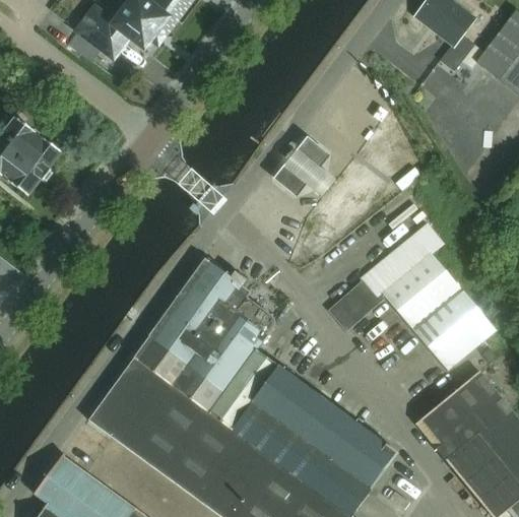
[(77,29),(113,56),(130,35),(144,46),(160,25),(167,30),(189,0),(130,0),(115,21),(95,6),(77,29)]
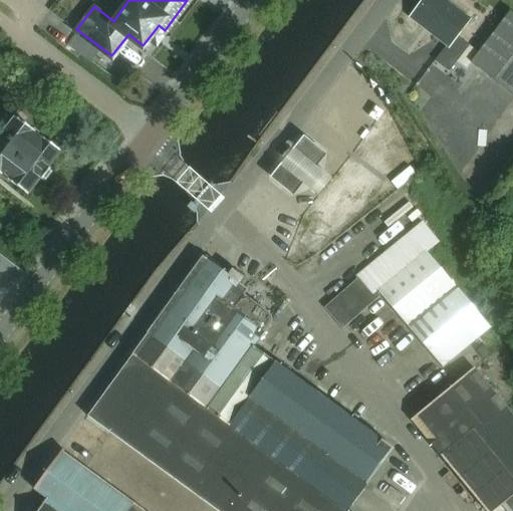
[(512,51),(512,10),(510,8),(478,50),(455,33),(467,17),(445,0),(423,0),(412,14),(447,41),(435,58),(448,69),(456,59),(466,66),(471,60),(493,77),(512,51)]
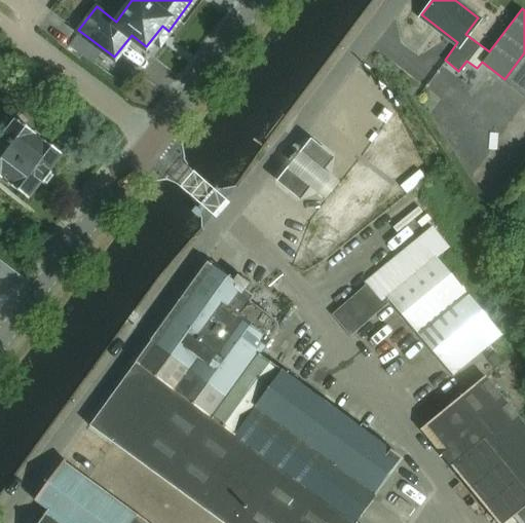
[(49,167),(62,151),(33,128),(38,121),(37,116),(27,109),(21,108),(0,135),(0,175),(28,195),(40,179),(42,181),(50,170),(49,167)]
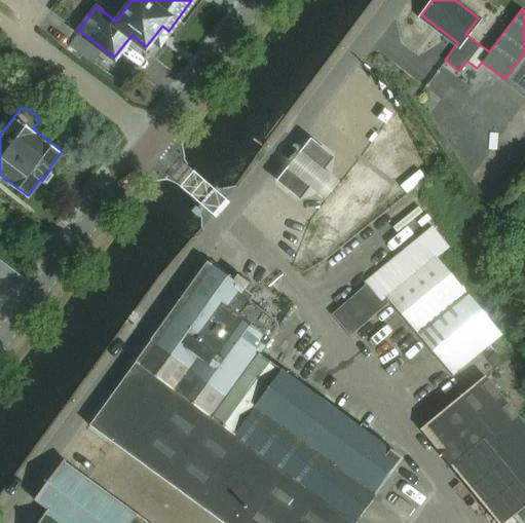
[(288,189),(299,198),(309,186),(325,198),(339,181),(324,167),(334,155),(322,146),(310,136),(275,179),(288,189)]
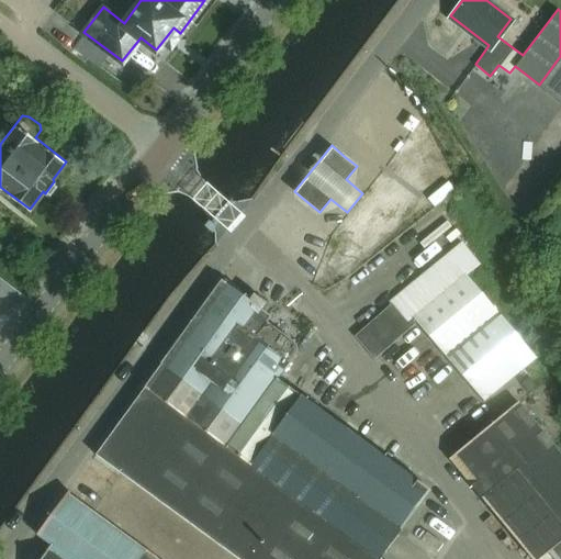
[(392,301),(354,334),(373,357),(416,320),(483,399),(534,357),(463,274),(478,263),(460,241),(390,300),(392,301)]
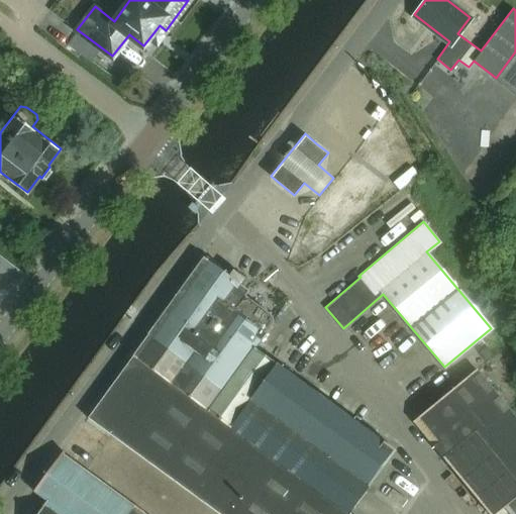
[(269,313),(244,295),(248,289),(239,282),(243,277),(233,269),(234,268),(223,259),(217,266),(205,258),(202,254),(147,331),(222,389),(250,343),(253,346),(271,324),(272,323),(272,321),(272,319),(272,318),(272,316),(271,315),(270,314),(269,313)]
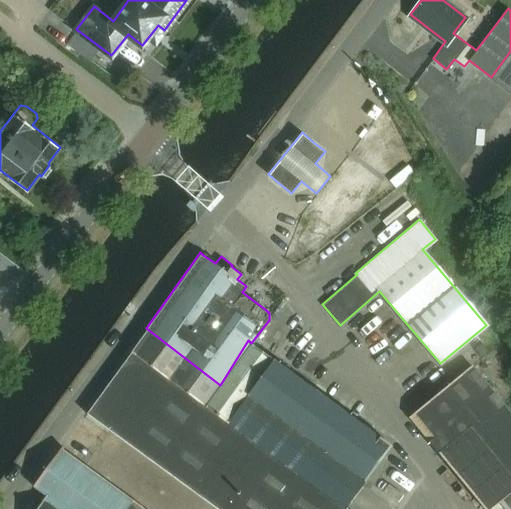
[(146,328),(131,350),(206,404),(220,385),(146,328)]
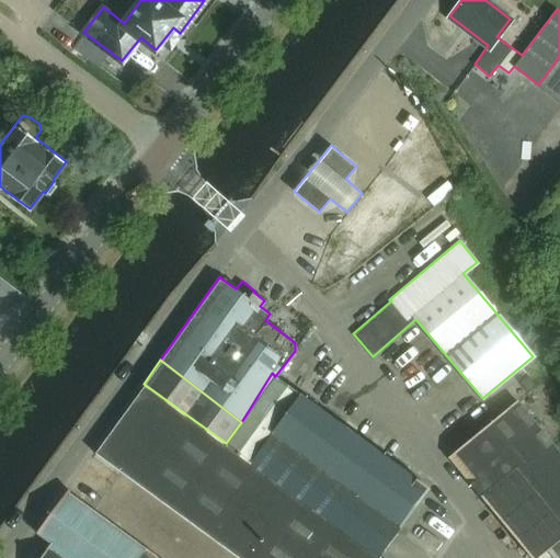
[(299,394),(275,376),(272,373),(241,422),(226,443),(250,462),(273,431),(299,394)]
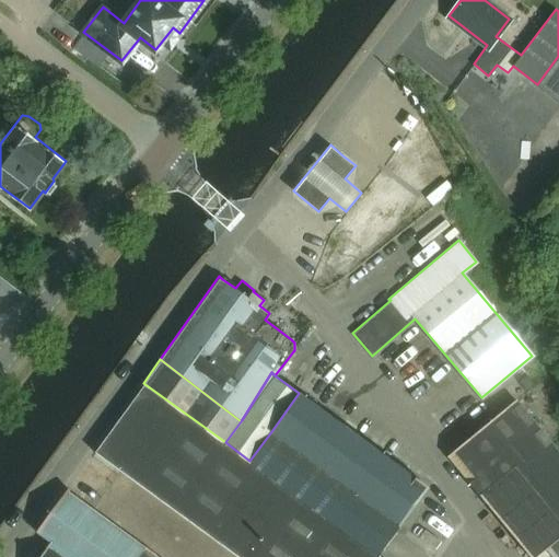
[(269,475),(249,461),(225,442),(143,383),(94,451),(100,454),(220,542),(269,475)]
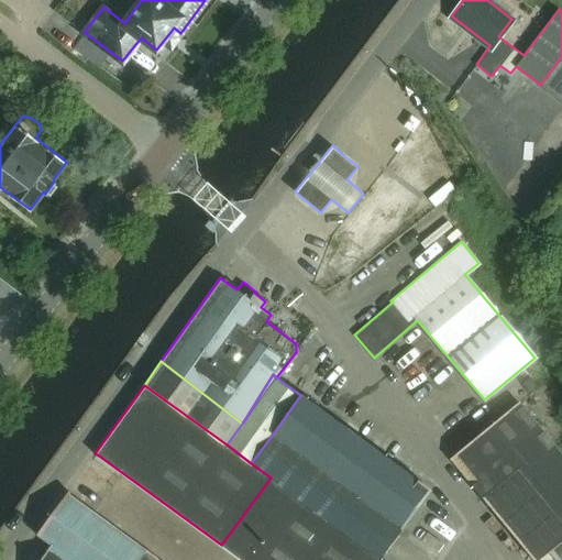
[(310,459),(338,421),(300,395),(274,432),(310,459)]
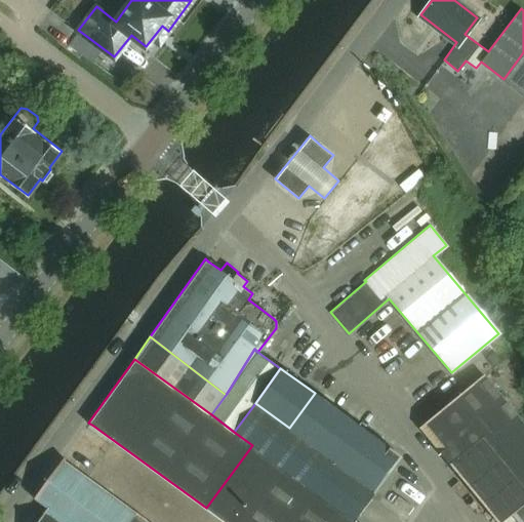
[(523,521),(523,423),(483,373),(419,426),(497,521),(499,521),(512,513),(519,521),(523,521)]
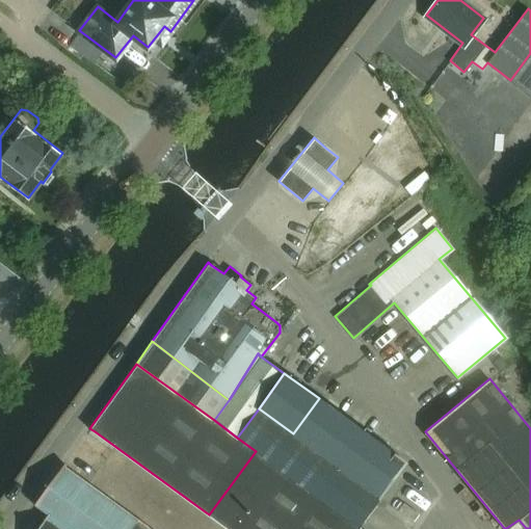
[(342,470),(368,434),(319,398),(293,433),(342,470)]
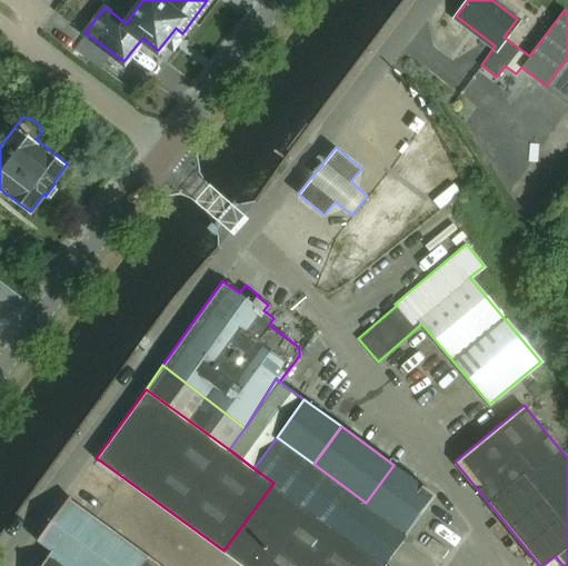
[(366,503),(314,464),(277,437),(253,468),(273,483),(384,562),(406,532),(366,503)]
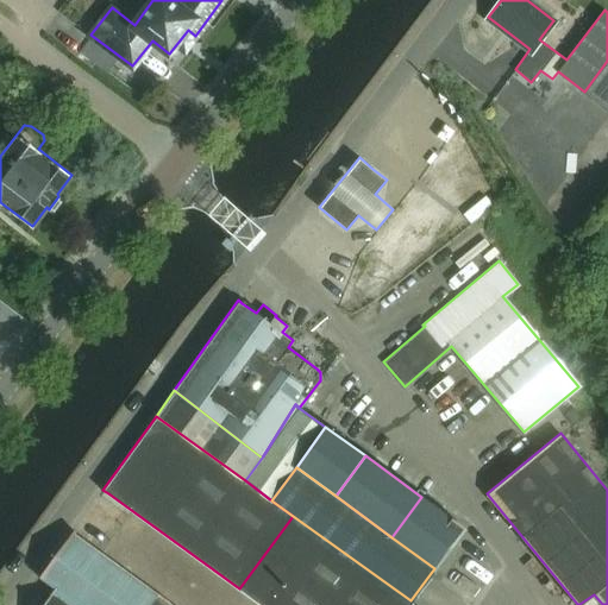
[(392,537),(434,568),(465,528),(421,497),(392,537)]
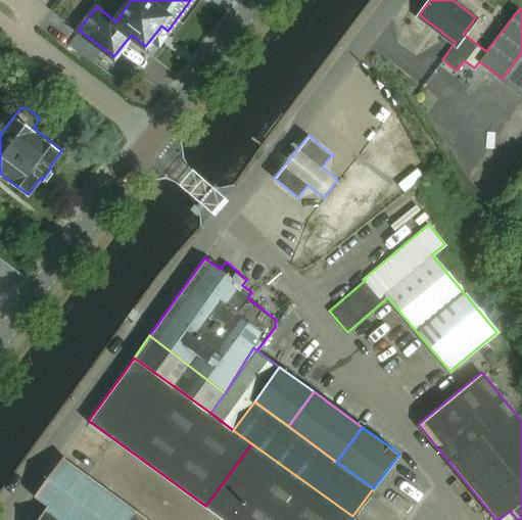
[(357,519),(352,516),(251,443),(205,506),(224,519),(357,519)]
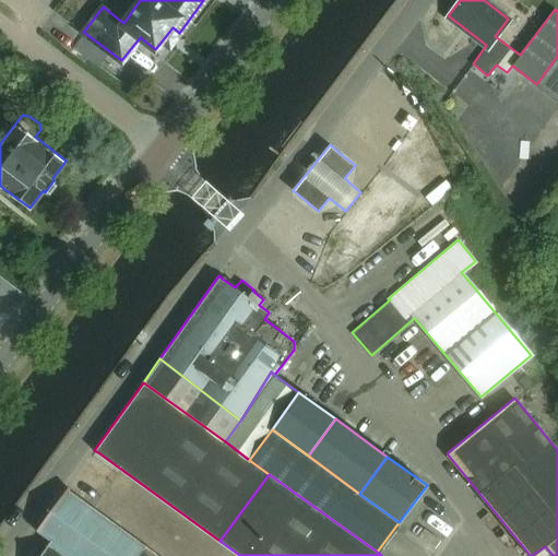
[(158,555),(67,488),(36,530),(50,540),(37,555),(158,555)]
